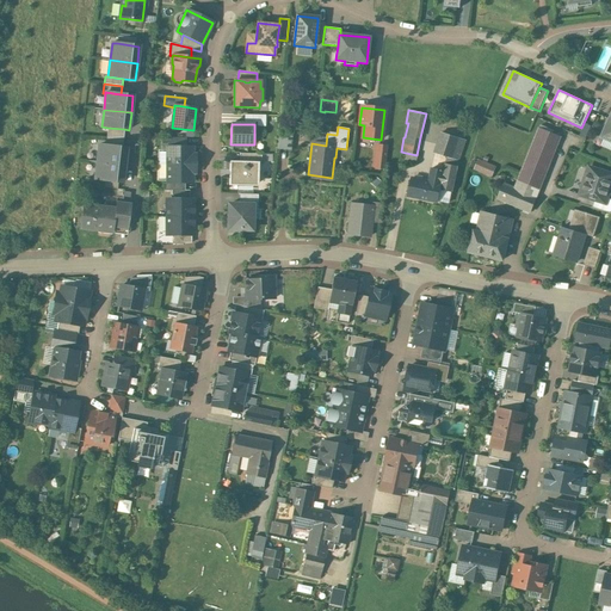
[(124,129),(107,128),(106,137),(106,139),(123,137),(124,129)]
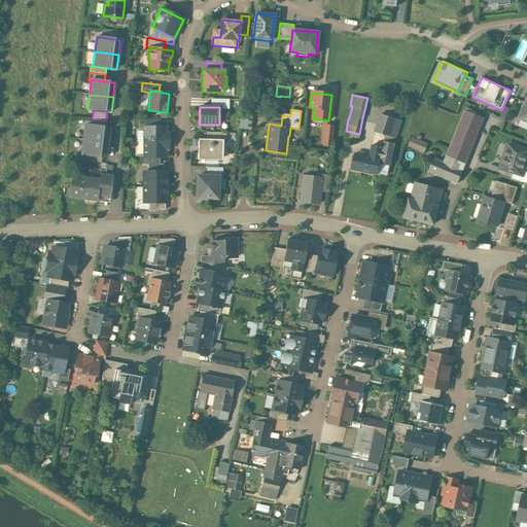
[(465,110),(445,163),(462,171),(484,118),(465,110)]
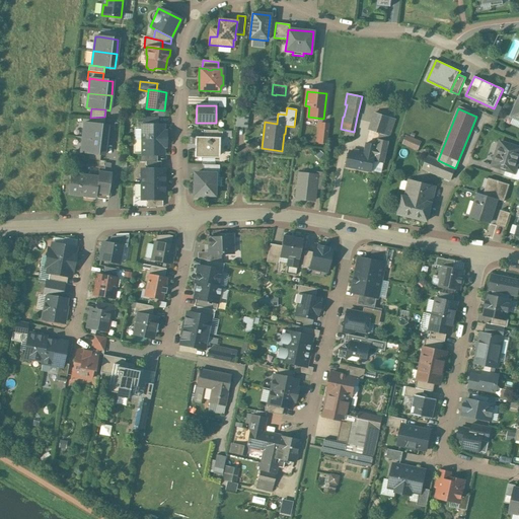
[(395,120),(375,113),(369,130),(379,134),(390,137),(395,120)]
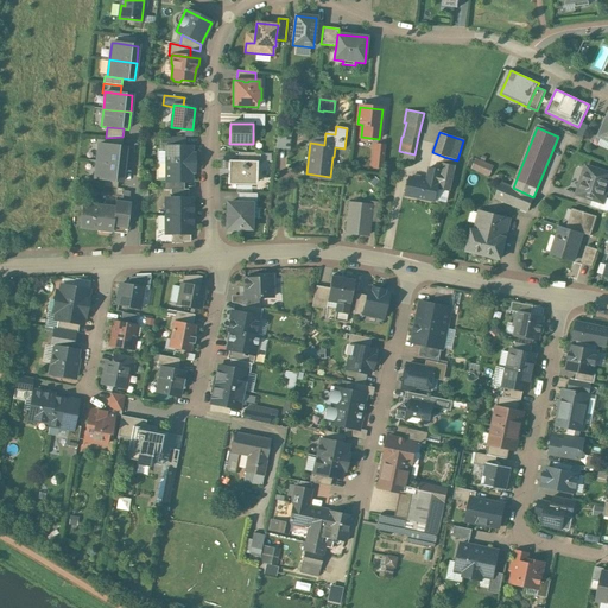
[(122,137),(106,138),(105,145),(121,147),(122,137)]
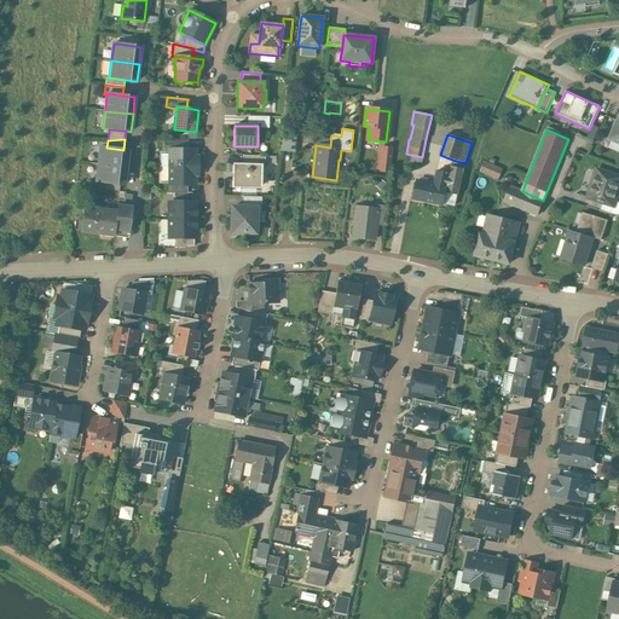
[(187,139),(166,139),(166,151),(169,151),(169,149),(187,149),(187,139)]
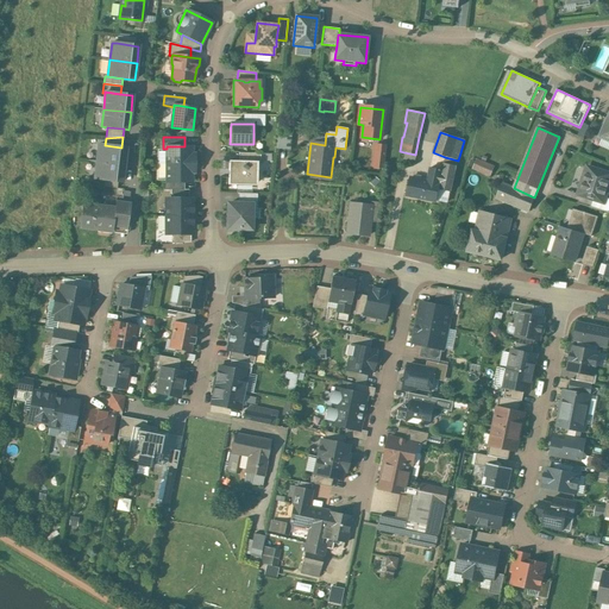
[(292,137),(280,137),(280,149),(292,149),(292,137)]
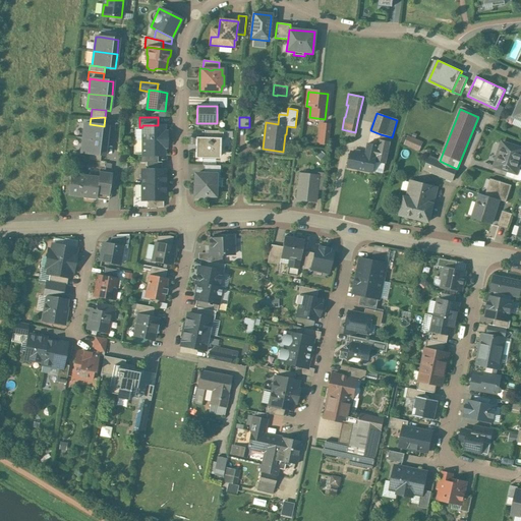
[(90,124),(84,123),(82,138),(106,140),(108,126),(104,126),(90,124)]
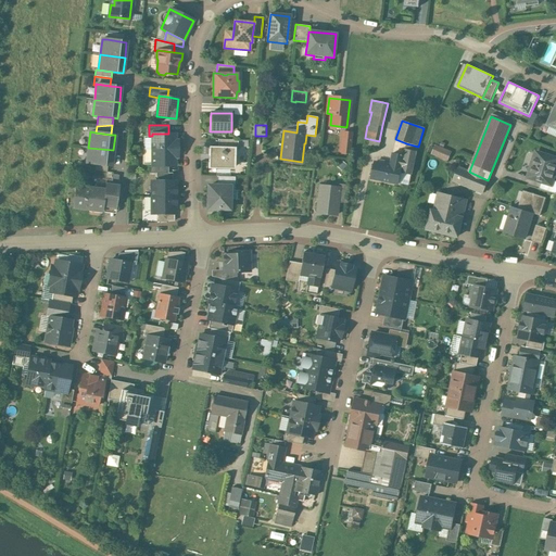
[(352,134),(342,133),(340,152),(350,153),(352,134)]
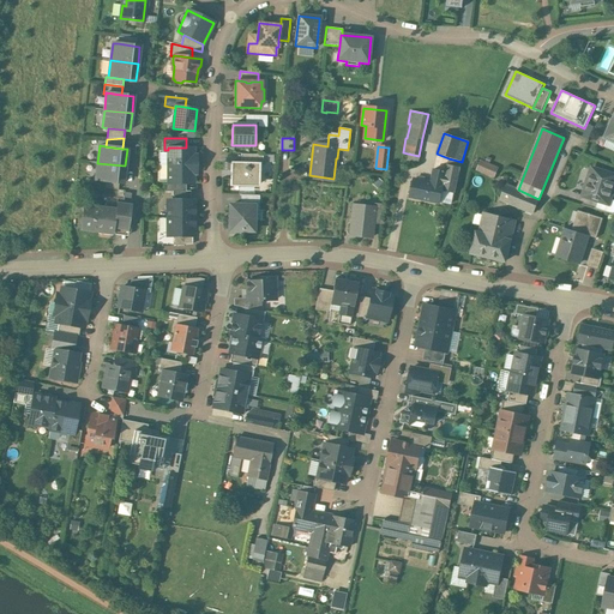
[(186,148),(168,148),(168,150),(168,164),(196,164),(196,158),(193,155),(193,148),(186,148)]
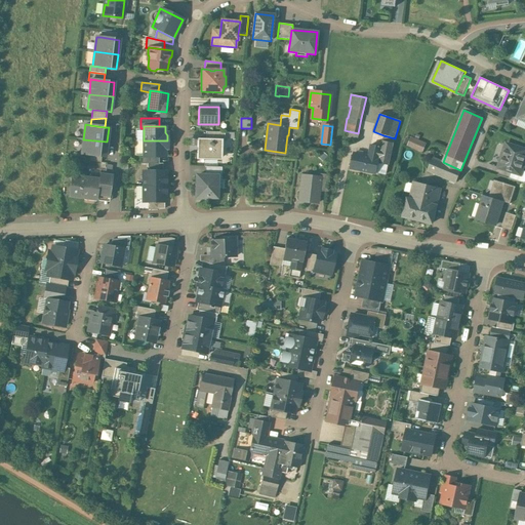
[(358,133),(349,131),(348,137),(358,139),(360,133),(358,133)]
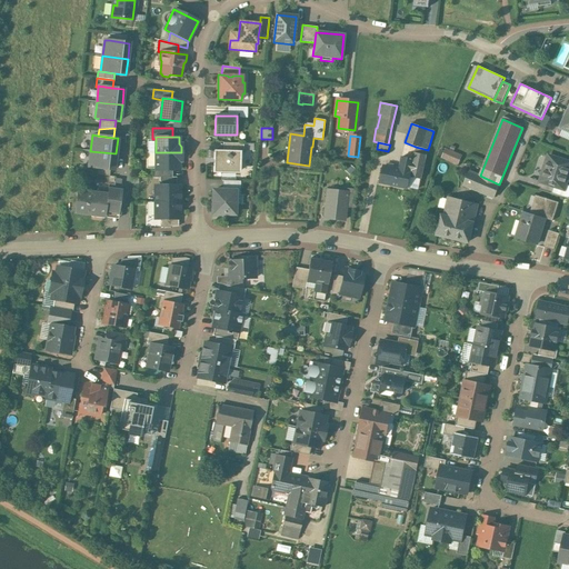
[(428,150),(416,147),(415,152),(427,156),(428,150)]
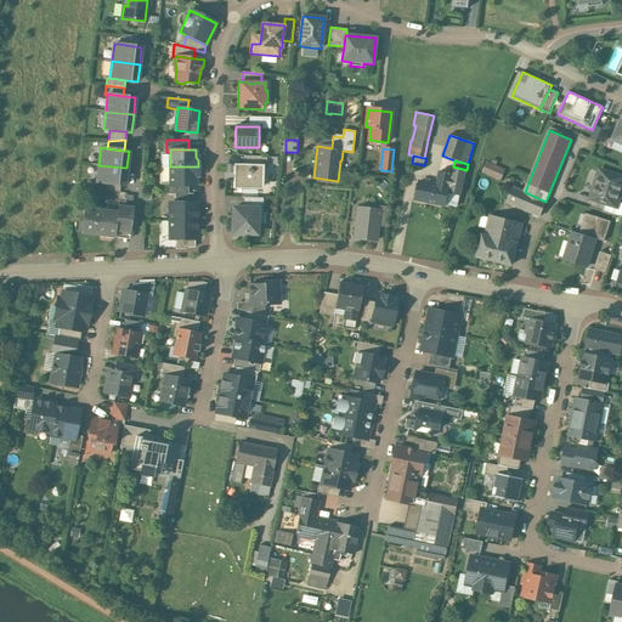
[(244,164),(235,164),(233,188),(258,190),(259,188),(260,188),(261,187),(261,186),(263,186),(263,185),(264,165),(244,164)]
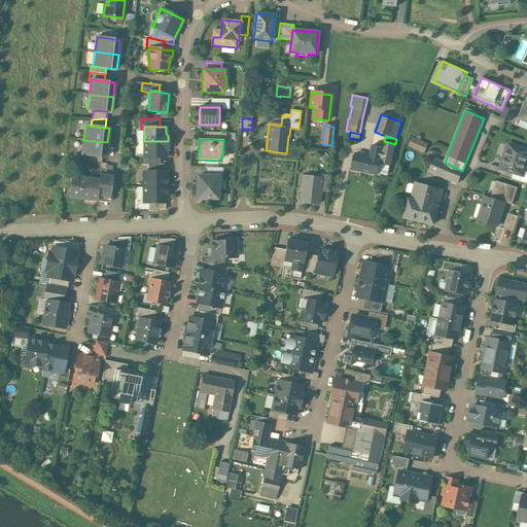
[(426,144),(413,139),(410,146),(423,151),(426,144)]
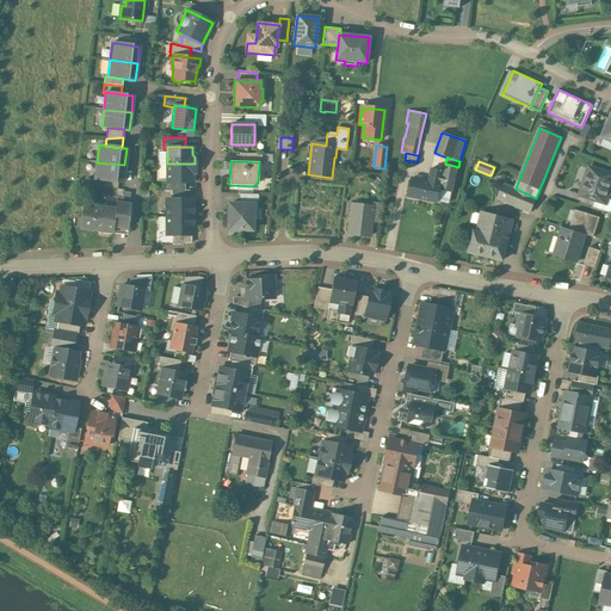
[(124,165),(97,162),(96,179),(102,180),(118,181),(123,183),(124,165)]
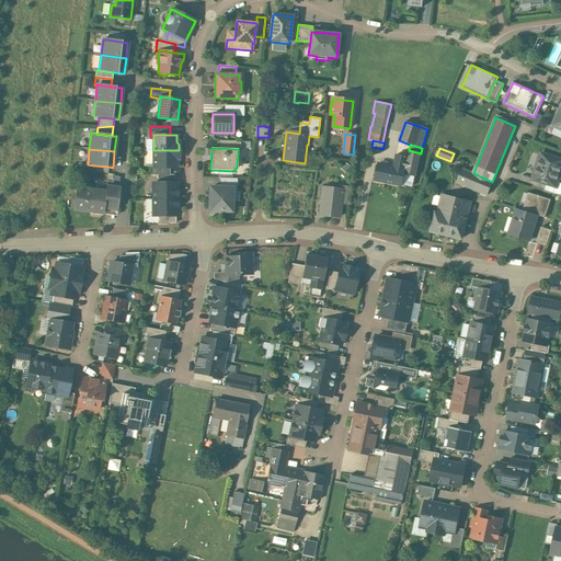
[(179,150),(153,150),(153,167),(153,168),(170,168),(176,168),(176,160),(179,157),(179,150)]
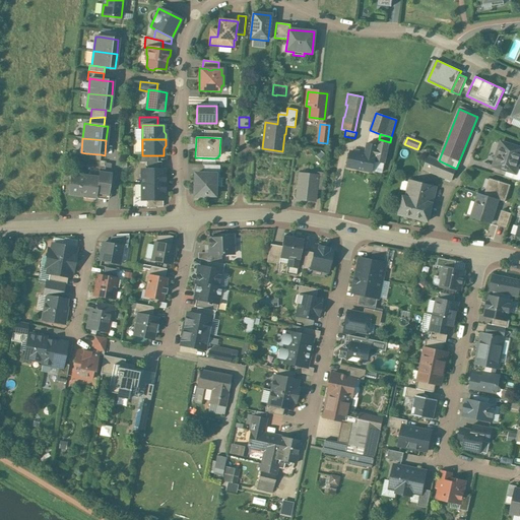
[(379,139),(378,145),(375,161),(385,164),(390,142),(379,139)]
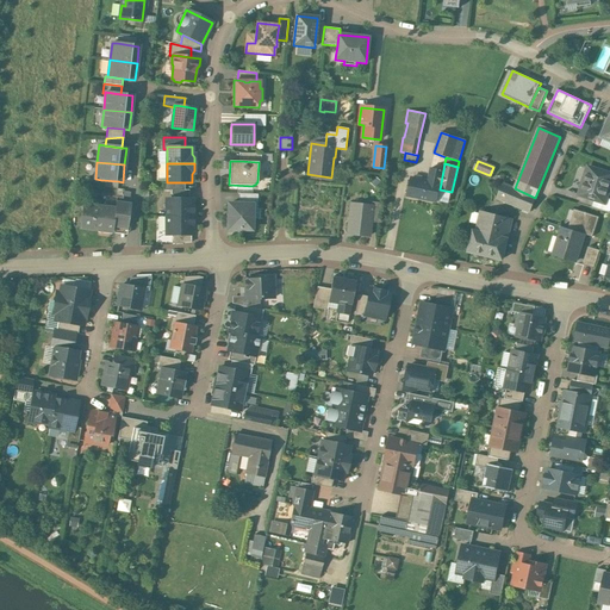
[(609,186),(609,174),(589,167),(579,194),(593,199),(605,203),(607,198),(609,186)]
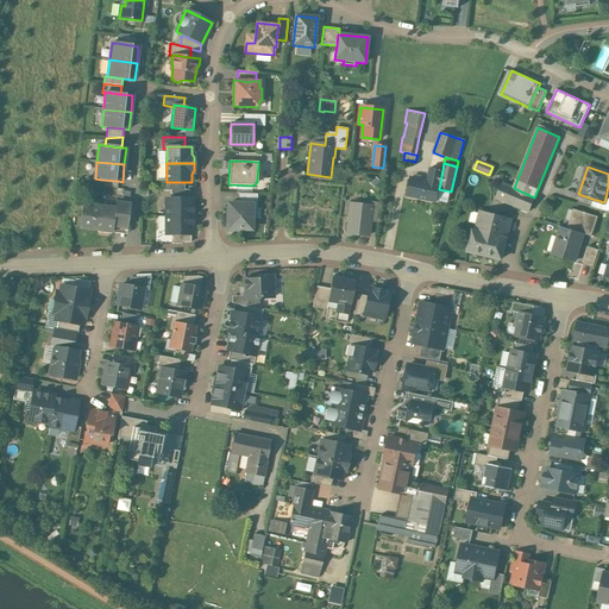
[(427,182),(410,179),(407,195),(437,201),(437,200),(449,202),(451,192),(439,189),(443,170),(431,168),(427,182)]
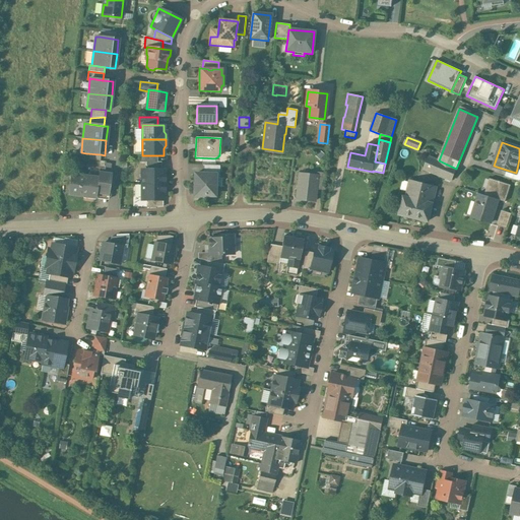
[(157,155),(142,155),(142,154),(139,154),(139,163),(146,163),(146,161),(157,161),(157,155)]
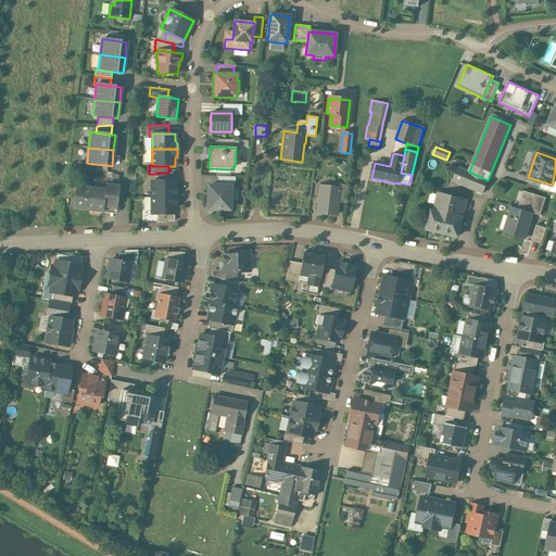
[(469,172),(458,167),(453,181),(483,193),(489,180),(488,180),(469,172)]
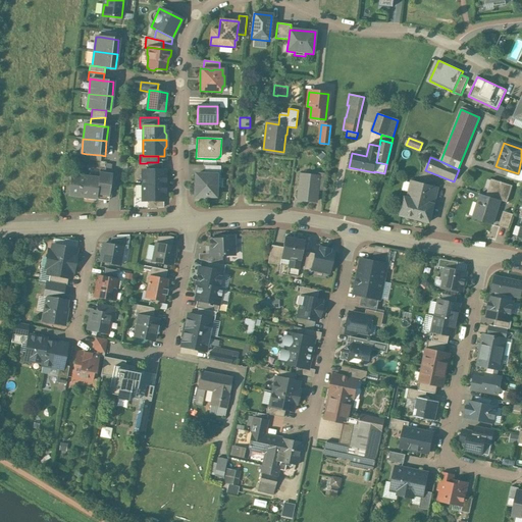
[(220,166),(204,165),(204,174),(216,175),(216,178),(220,178),(220,166)]
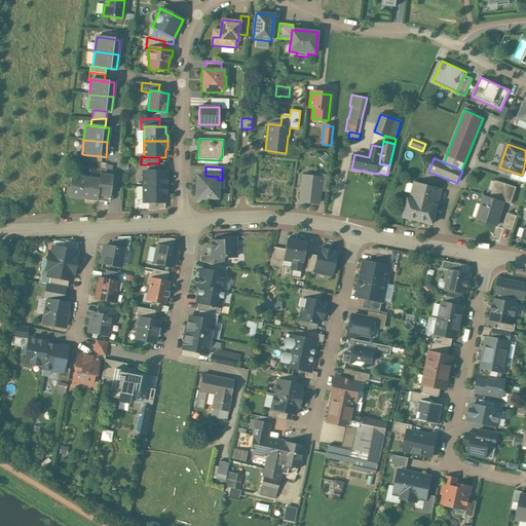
[(525,172),(523,171),(522,175),(512,172),(510,179),(525,184),(525,172)]
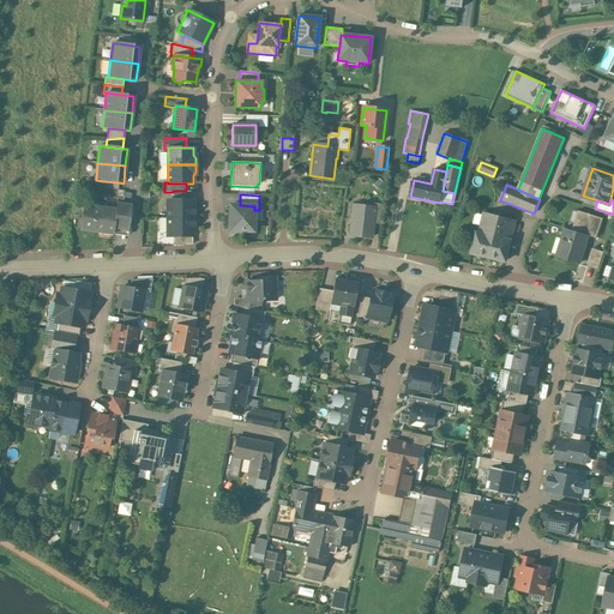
[(178,200),(167,200),(167,217),(196,217),(196,214),(194,214),(194,200),(191,200),(178,200)]
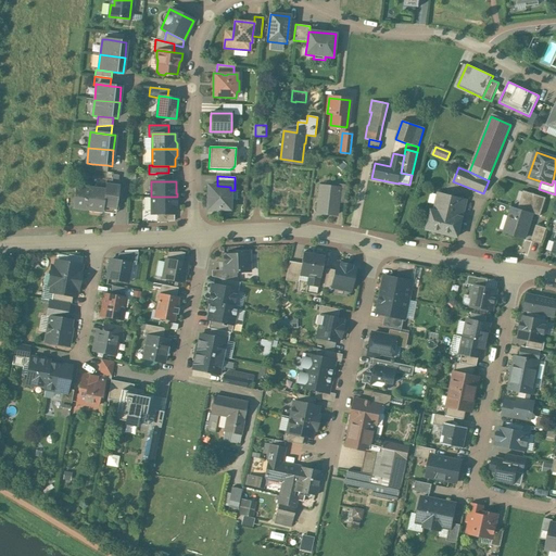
[(119,187),(105,185),(105,190),(103,206),(116,207),(116,211),(118,211),(119,200),(117,200),(119,187)]
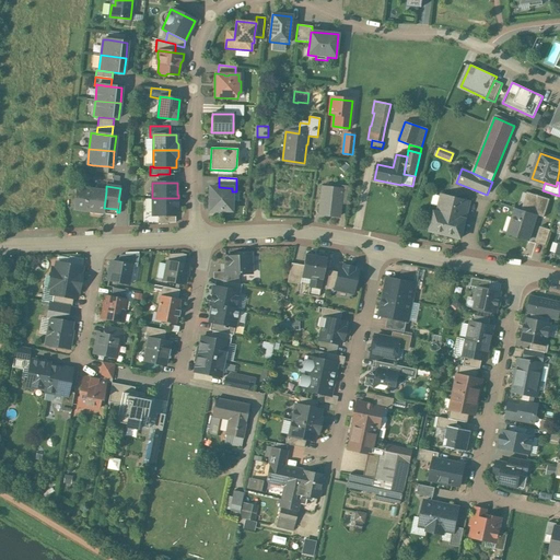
[(349,186),(341,186),(340,189),(341,189),(339,201),(340,201),(340,205),(347,205),(349,186)]
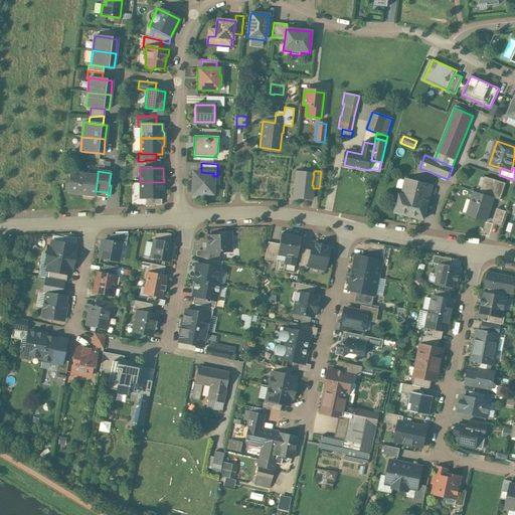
[(201,172),(193,172),(192,193),(212,194),(213,176),(213,173),(201,172)]
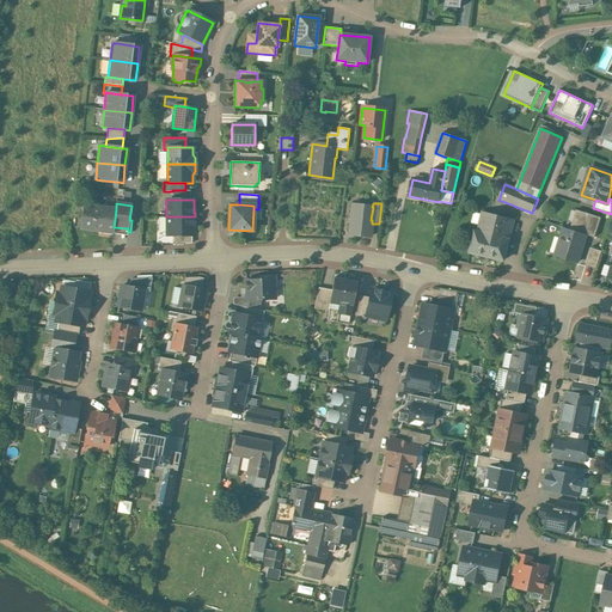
[(372,207),(353,204),(349,234),(371,237),(372,224),(372,220),(371,220),(373,207),(372,207)]
